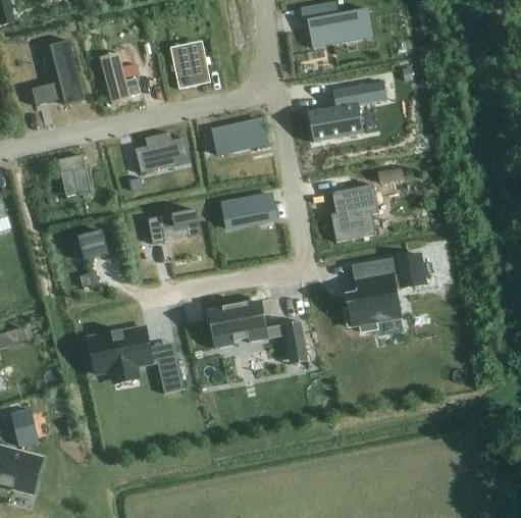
[(0,0),(0,22),(12,18),(7,0),(0,0)]
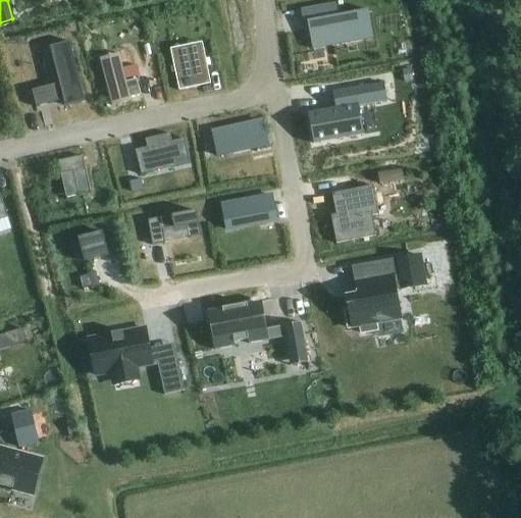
[(322,14),(306,17),(312,46),(362,37),(357,10),(367,8),(367,7),(336,12),(334,0),(320,3),(322,14)]
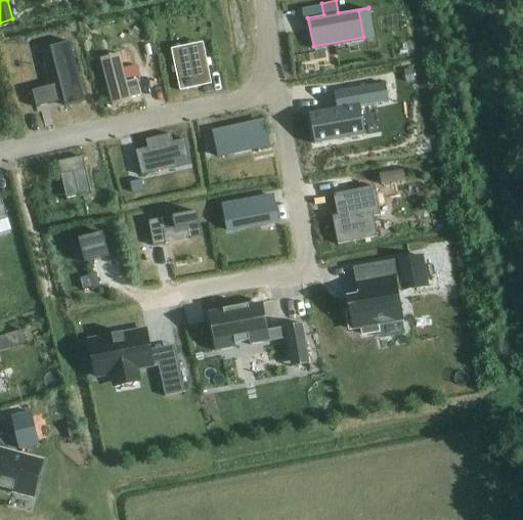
[(187,43),(170,46),(179,88),(200,83),(198,73),(208,71),(203,46),(189,48),(187,43)]
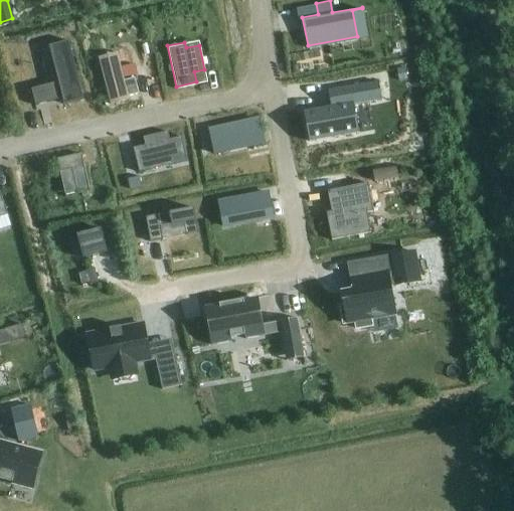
[(67,48),(51,52),(58,79),(61,91),(63,98),(64,101),(79,97),(83,96),(82,93),(81,86),(78,74),(71,47),(67,48)]
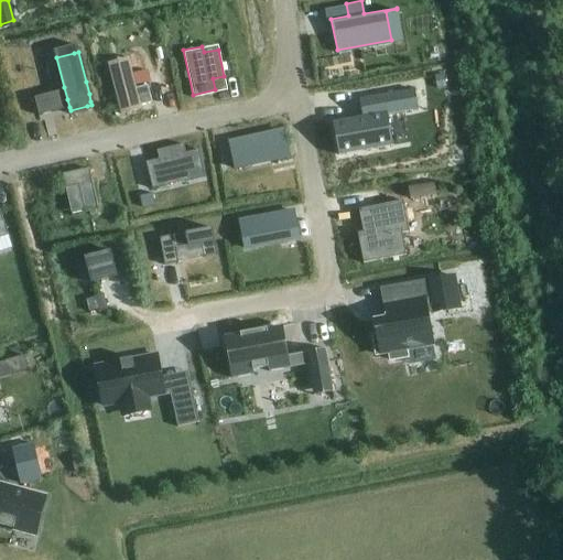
[(130,63),(108,68),(119,111),(141,106),(140,104),(152,100),(148,84),(136,87),(132,72),(130,63)]
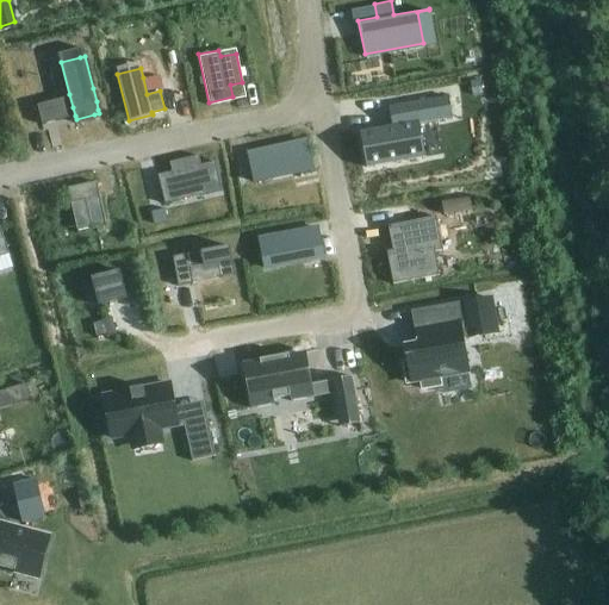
[(391,123),(359,129),(362,148),(365,164),(424,154),(418,120),(452,114),(447,93),(387,104),(391,123)]
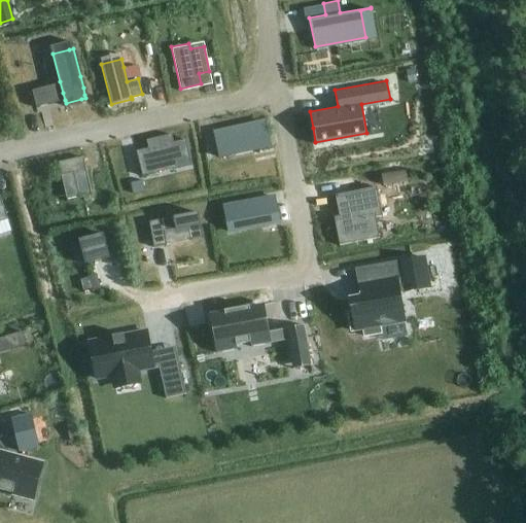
[(51,83),(31,89),(35,105),(56,100),(51,83)]
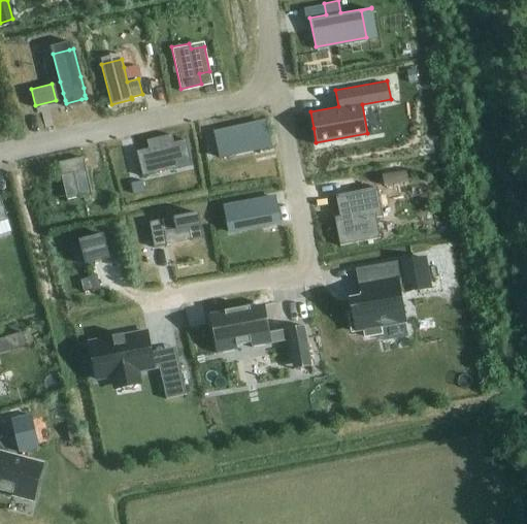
[(264,119),(215,130),(220,155),(233,152),(231,143),(255,139),(256,146),(269,144),(264,119)]
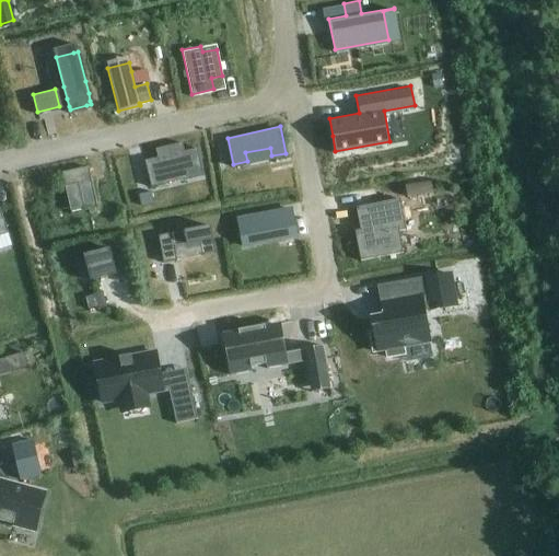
[(164,182),(162,173),(186,166),(188,175),(202,173),(196,146),(184,149),(182,140),(154,147),(156,154),(143,158),(150,184),(164,182)]
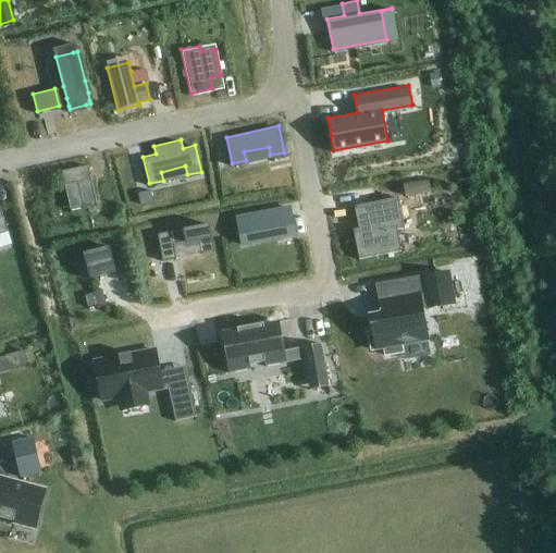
[(87,163),(61,169),(64,183),(76,180),(83,206),(96,203),(87,163)]
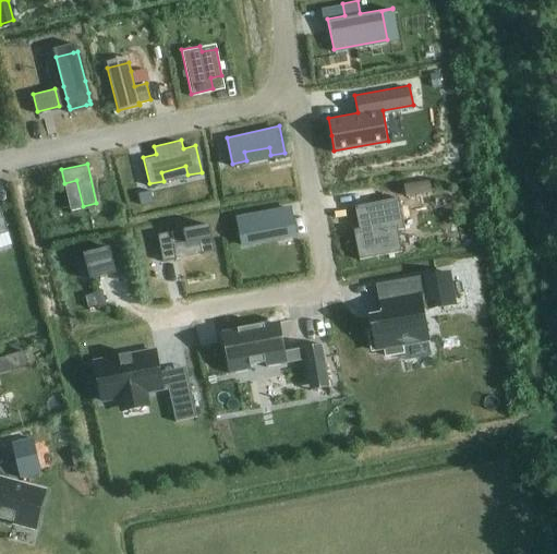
[(428,176),(402,180),(404,193),(431,189),(428,176)]
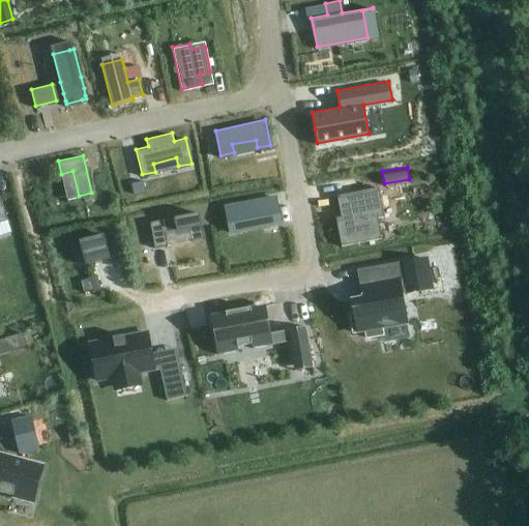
[(142,178),(130,181),(133,191),(145,188),(142,178)]
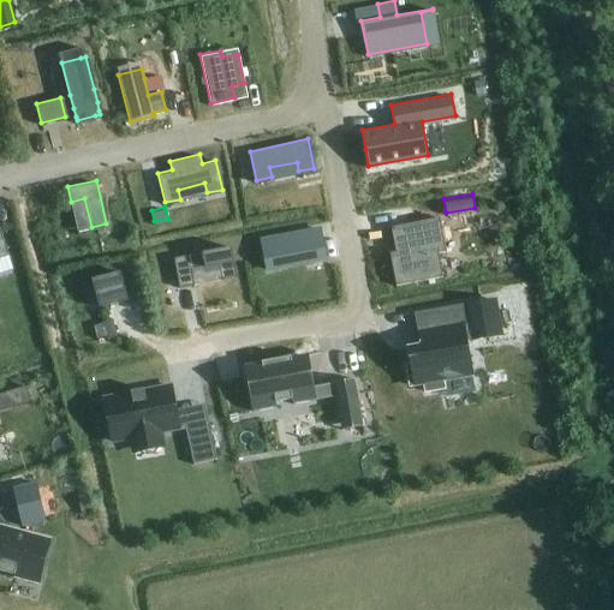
[(394,249),(388,250),(395,282),(441,274),(436,250),(445,249),(437,215),(389,225),(394,249)]
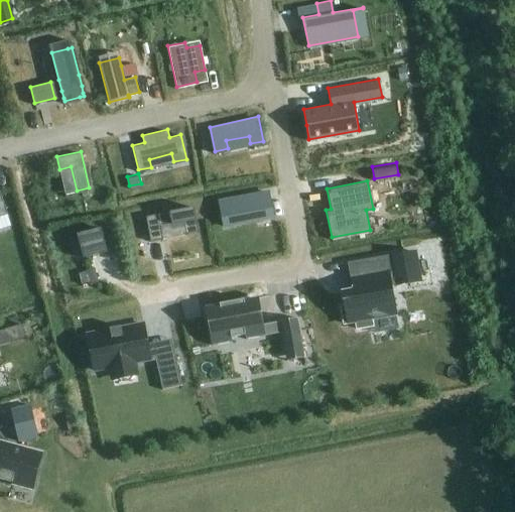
[(267,189),(219,200),(224,224),(236,222),(235,214),(258,210),(259,217),(272,215),(267,189)]
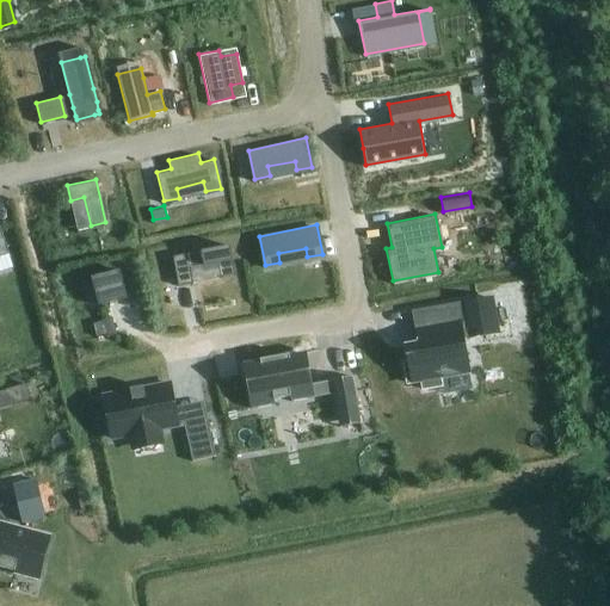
[(188,251),(172,254),(173,259),(174,269),(178,283),(192,280),(190,266),(217,260),(220,274),(234,272),(232,258),(230,248),(229,243),(214,246),(188,251)]
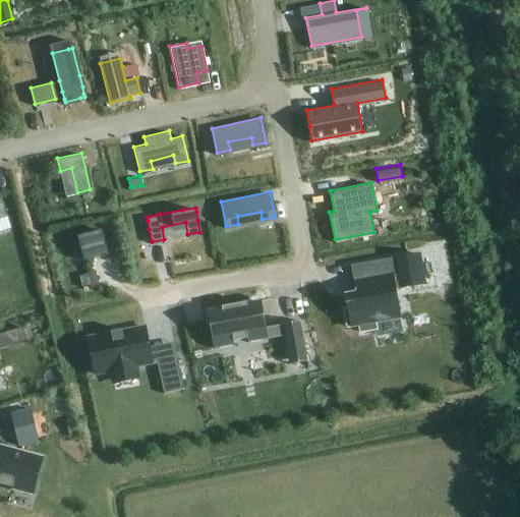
[(101,228),(76,234),(83,259),(108,252),(101,228)]
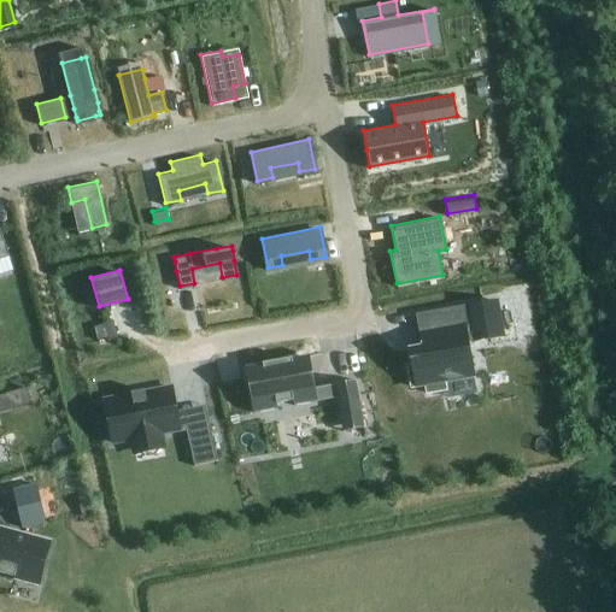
[(411,364),(406,365),(410,384),(424,381),(426,390),(445,388),(444,378),(473,374),(467,337),(468,337),(470,337),(474,336),(502,331),(500,329),(499,323),(496,298),(471,301),(464,302),(462,302),(453,305),(450,305),(453,323),(426,328),(427,333),(428,341),(429,345),(422,346),(409,348),(411,364)]
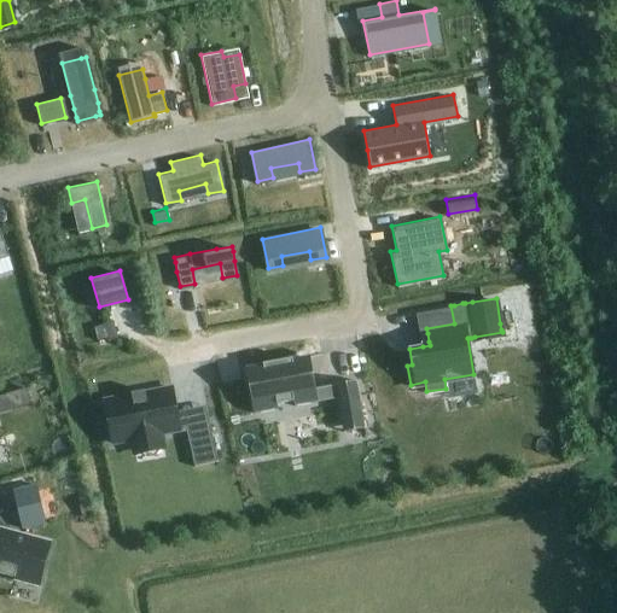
[(114,320),(94,326),(98,339),(108,337),(109,340),(118,338),(114,320)]
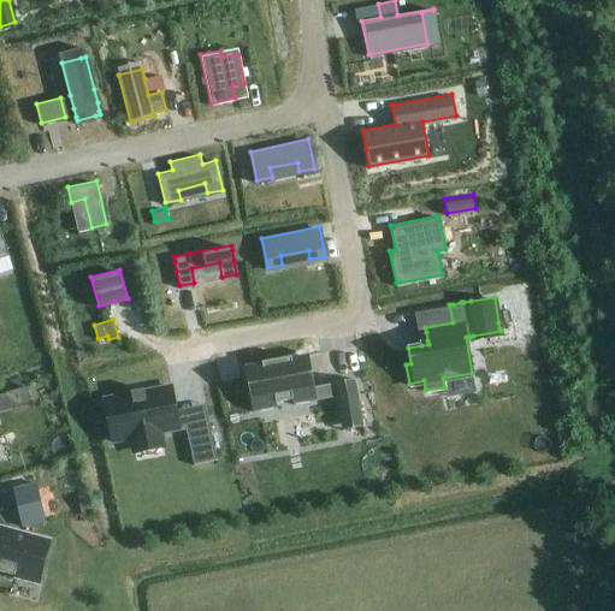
[(338,413),(341,426),(342,427),(343,427),(361,423),(362,423),(354,377),(314,385),(312,372),(308,351),(302,353),(244,363),(253,409),(276,404),(276,399),(291,397),(293,402),(336,393),(338,413)]
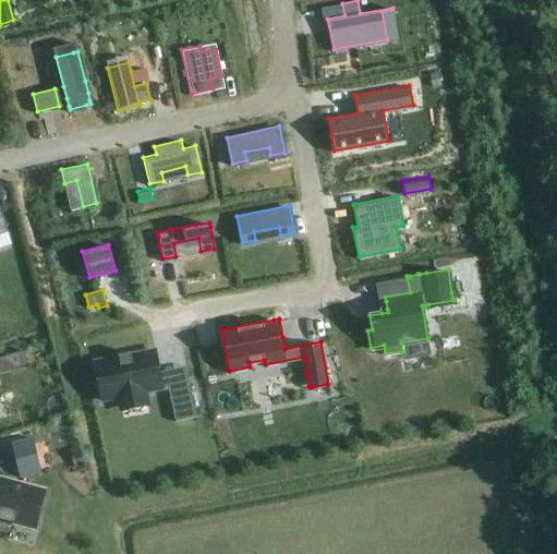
[(118,354),(94,359),(101,398),(119,395),(121,409),(147,404),(145,389),(161,386),(158,370),(154,348),(130,352),(130,350),(118,352),(118,354)]
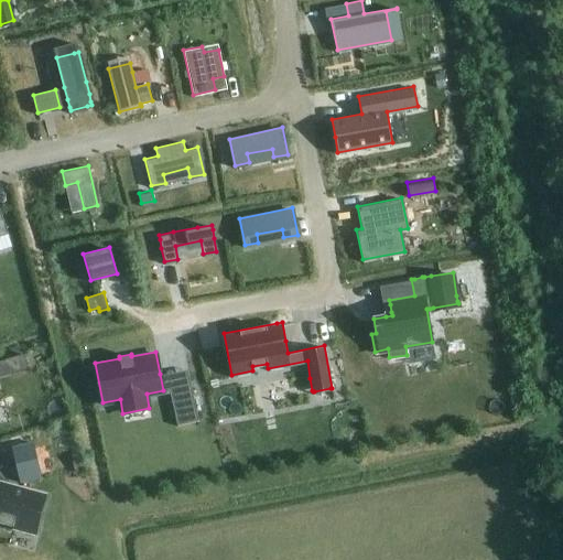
[(171,389),(169,389),(176,423),(198,419),(195,405),(193,398),(191,385),(181,387),(171,389)]
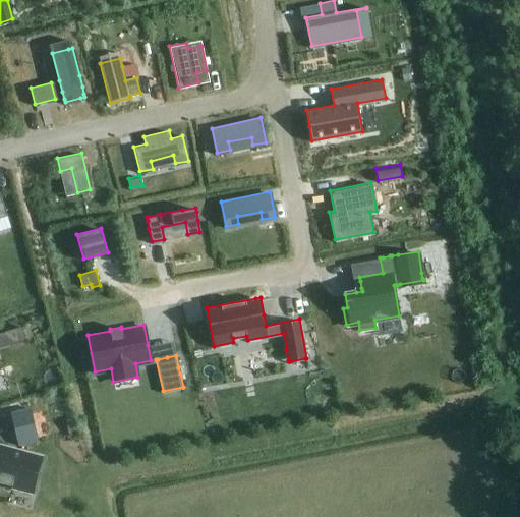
[(73,415),(64,417),(67,429),(76,427),(73,415)]
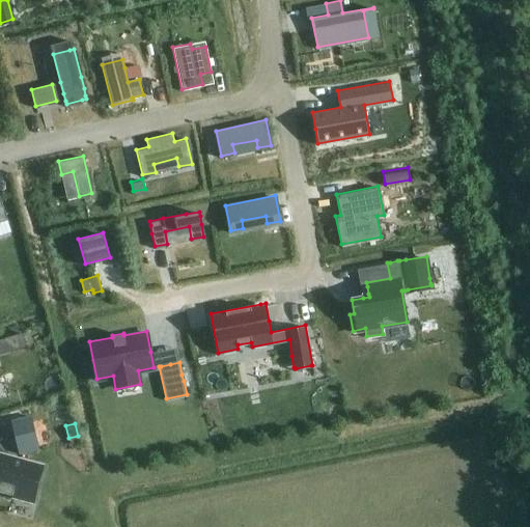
[(0,491),(32,500),(42,465),(0,452),(0,491)]
